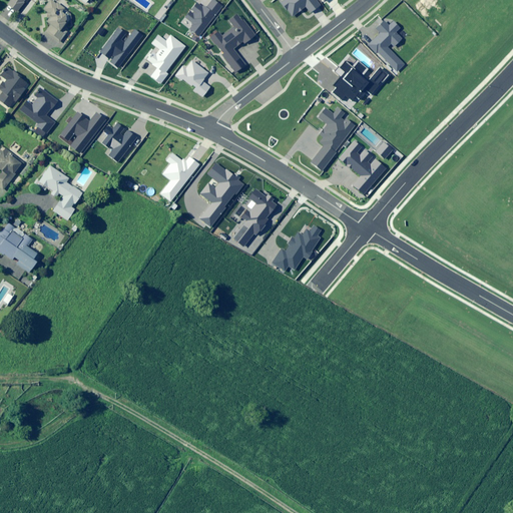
[(23,0),(9,0),(6,5),(16,12),(23,0)]
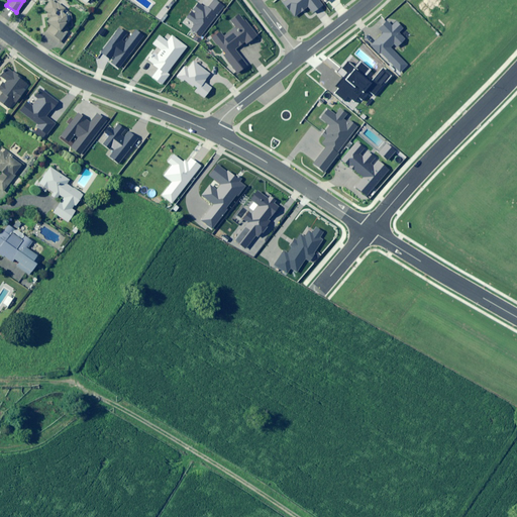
[(45,22),(48,25),(44,31),(59,42),(66,33),(62,30),(73,14),(53,0),(48,0),(42,9),(50,15),(45,22)]
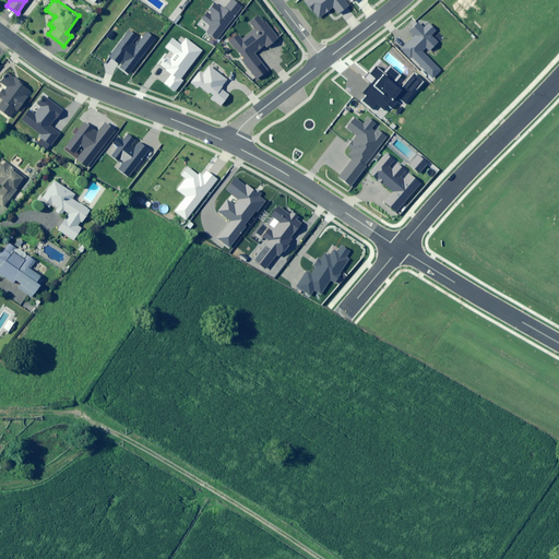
[(207,31),(218,38),(242,8),(233,0),(232,0),(224,10),(215,3),(203,19),(212,25),(207,31)]
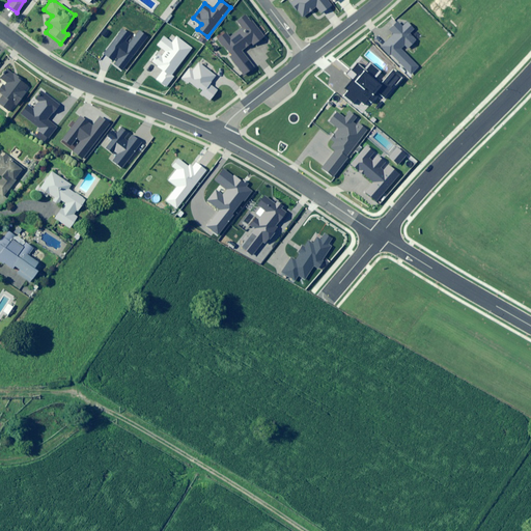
[(328,0),(294,0),(291,2),(303,17),(316,6),(322,14),(332,5),(328,0)]
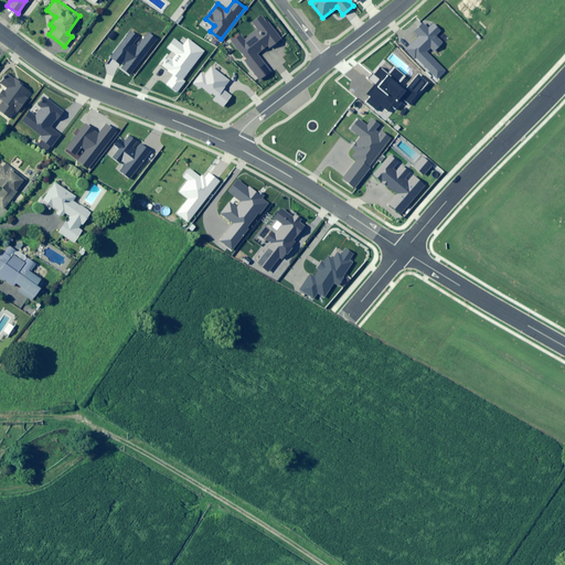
[(241,33),(232,41),(247,59),(245,61),(260,80),(272,71),(258,55),(269,45),(272,48),(281,39),(262,16),(253,23),(257,29),(245,39),(241,33)]
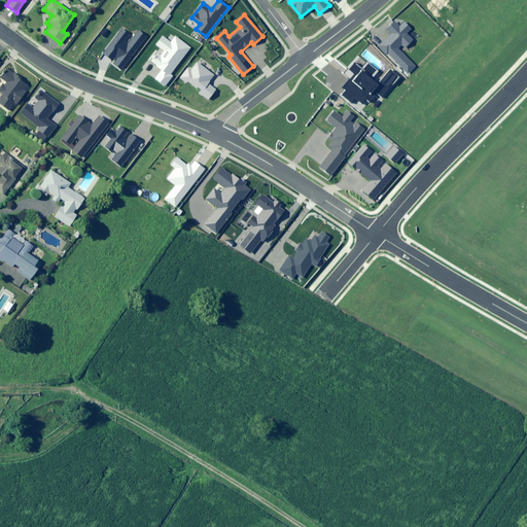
[(391,34),(379,46),(407,74),(416,65),(398,48),(401,45),(405,48),(414,39),(408,33),(412,29),(403,21),(398,26),(394,22),(387,30),(391,34)]
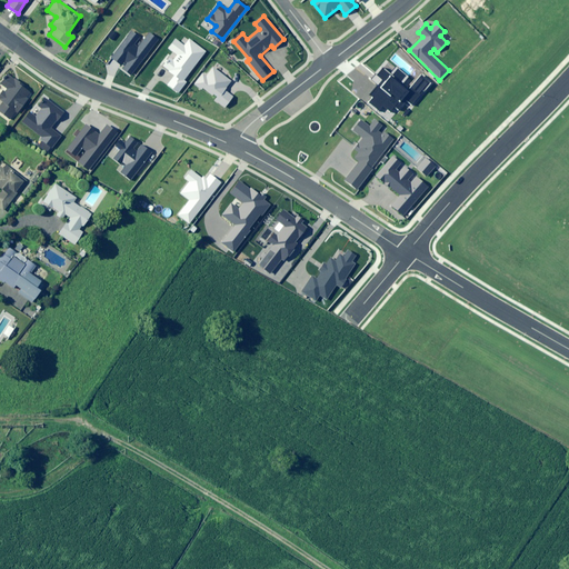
[(132,31),(112,58),(133,73),(159,40),(149,33),(145,40),(132,31)]
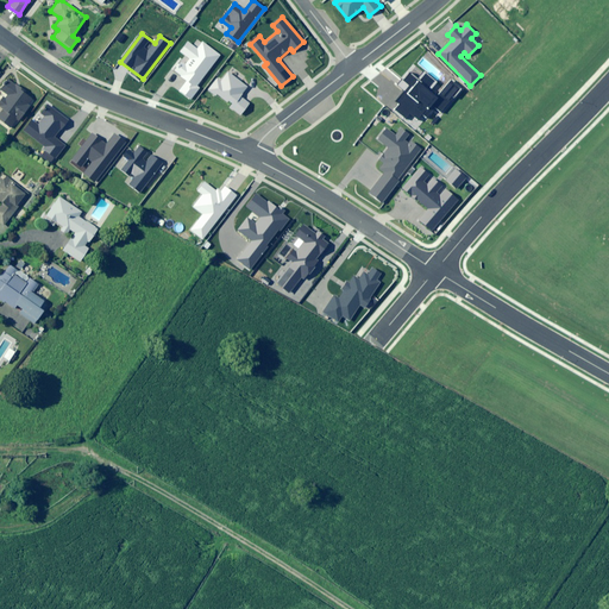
[(221,54),(203,41),(198,49),(188,42),(181,52),(190,60),(187,64),(182,61),(175,70),(188,80),(180,90),(190,99),(199,88),(196,87),(221,54)]
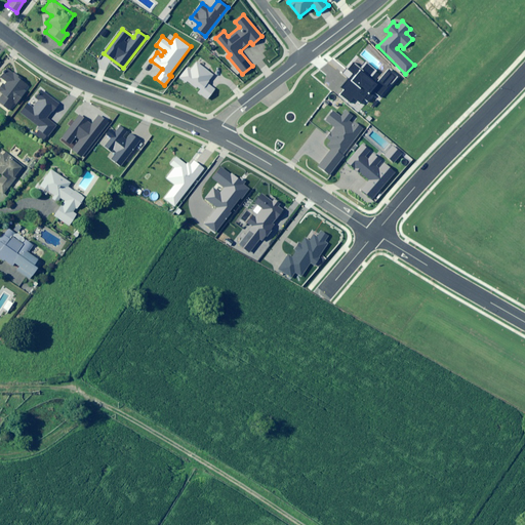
[(213,74),(197,62),(191,70),(188,68),(179,78),(187,83),(189,81),(200,90),(199,92),(207,98),(215,88),(207,83),(213,74)]
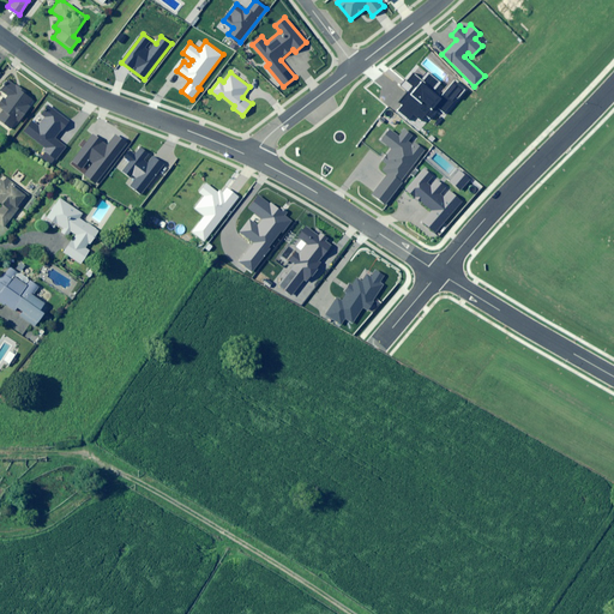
[(446,113),(465,90),(455,80),(441,97),(433,90),(440,83),(428,73),(422,80),(414,74),(408,82),(414,86),(401,103),(404,106),(402,110),(410,118),(414,113),(421,119),(426,114),(432,119),(441,108),(446,113)]
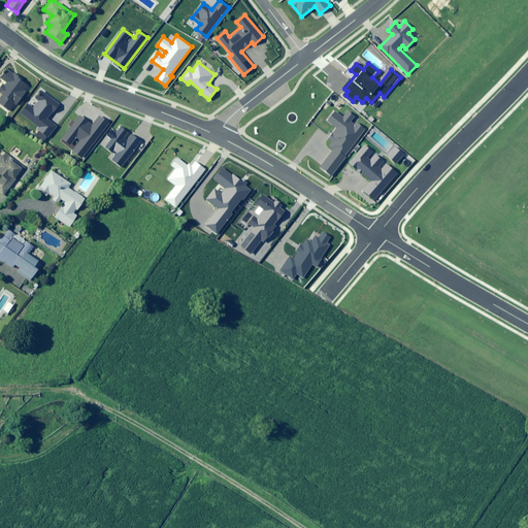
[(27,86),(6,69),(0,76),(0,87),(5,92),(0,97),(0,105),(8,112),(25,93),(23,91),(27,86)]
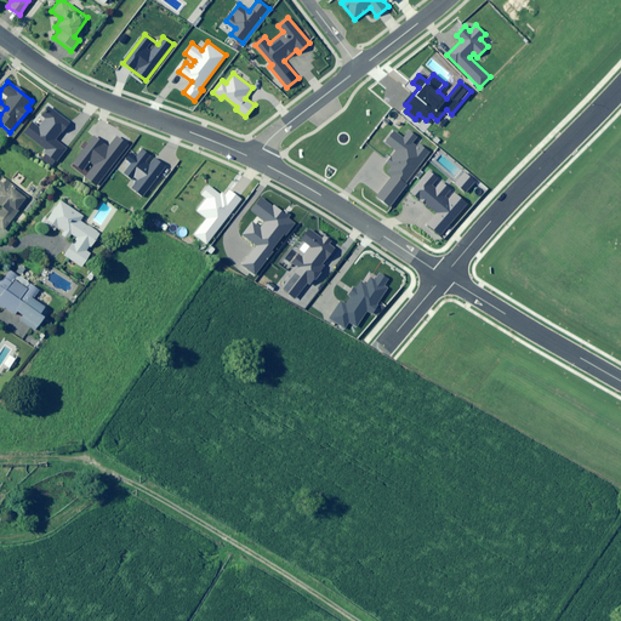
[(69,124),(49,107),(43,114),(46,118),(39,126),(34,123),(26,134),(47,152),(46,153),(57,161),(67,149),(56,141),(69,124)]
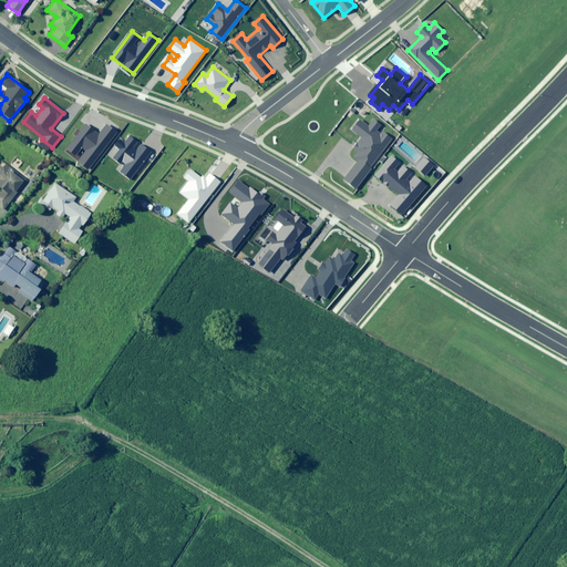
[(342,179),(357,191),(372,169),(370,167),(393,137),(387,133),(384,135),(378,131),(381,125),(373,119),(368,125),(360,119),(351,130),(361,137),(353,148),(359,153),(354,158),(357,161),(342,179)]
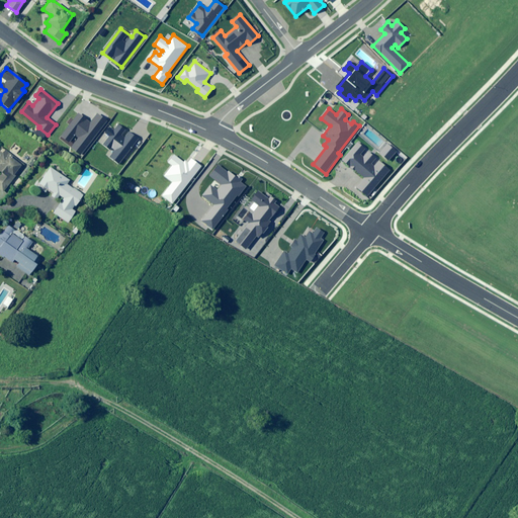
[(80,114),(62,137),(69,143),(74,135),(78,138),(71,147),(81,155),(107,120),(98,113),(90,122),(80,114)]
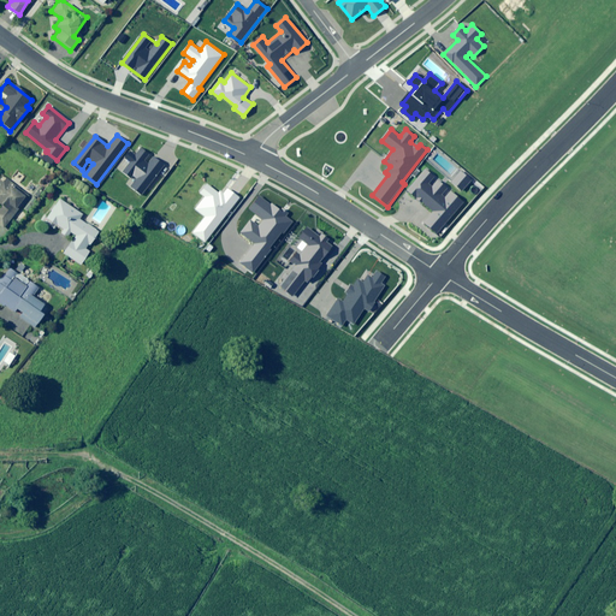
[(149,154),(140,147),(134,154),(131,153),(126,159),(130,163),(123,172),(130,177),(132,175),(137,178),(131,187),(142,195),(165,166),(153,158),(149,163),(144,160),(149,154)]
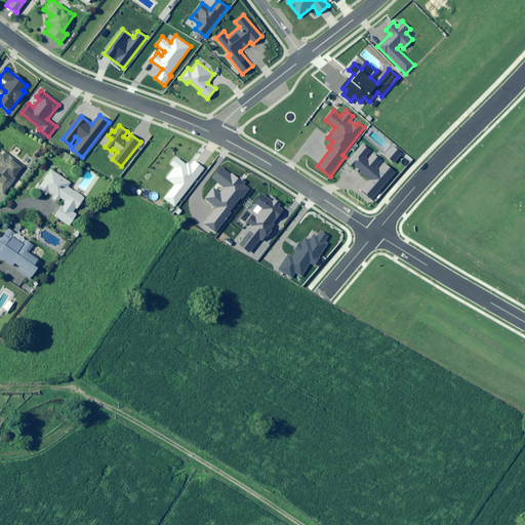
[(340,170),(373,199),(396,172),(363,145),(340,170)]
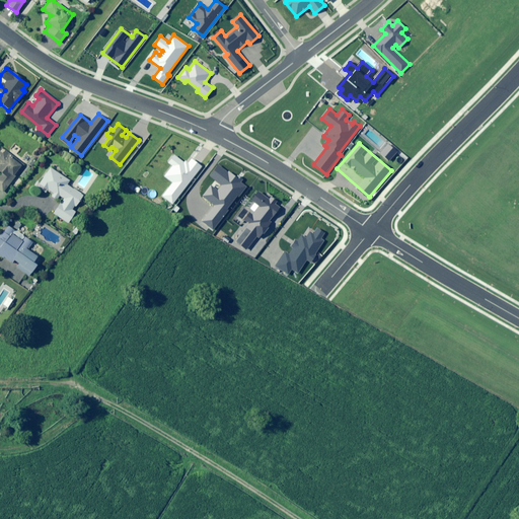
[(398,152),(389,144),(381,154),(389,162),(398,152)]
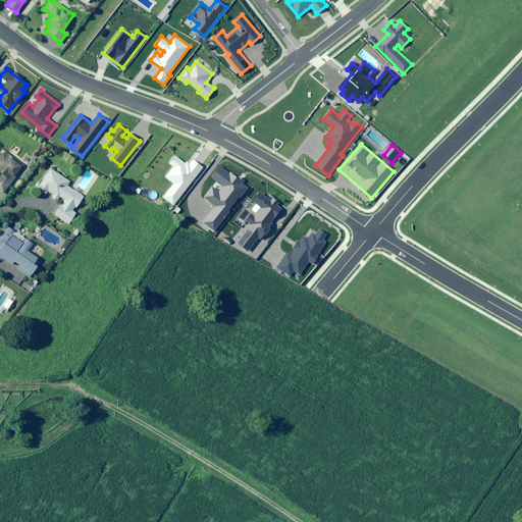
[(22,168),(1,150),(0,151),(0,173),(1,175),(0,176),(0,192),(2,194),(12,180),(22,168)]
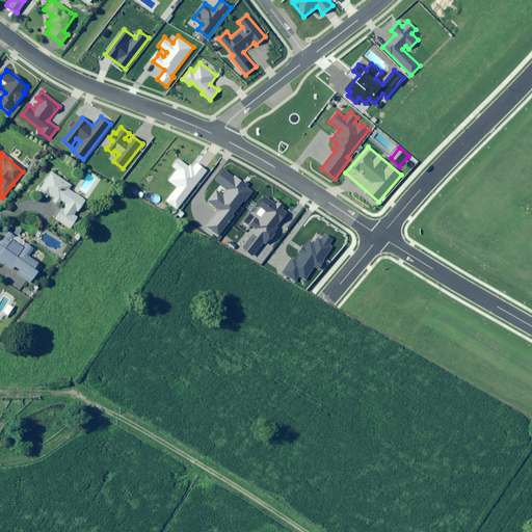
[(166,201),(177,208),(207,171),(196,163),(191,168),(179,159),(173,166),(177,170),(168,181),(177,187),(166,201)]
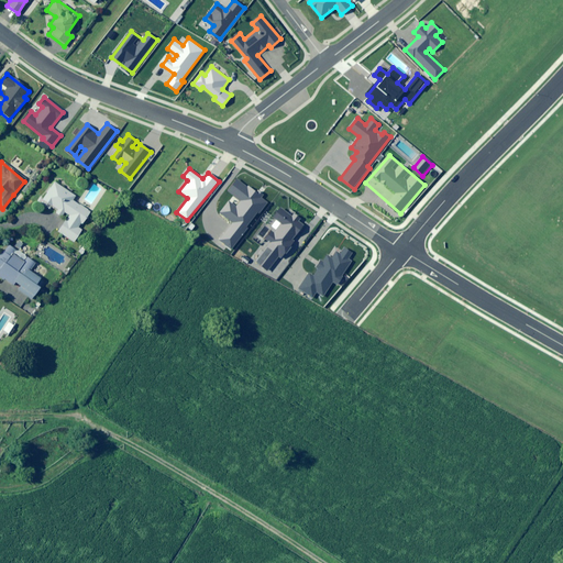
[(219,239),(231,249),(249,228),(246,227),(257,212),(260,214),(268,202),(238,178),(228,191),(241,201),(236,207),(229,201),(221,212),(233,221),(219,239)]
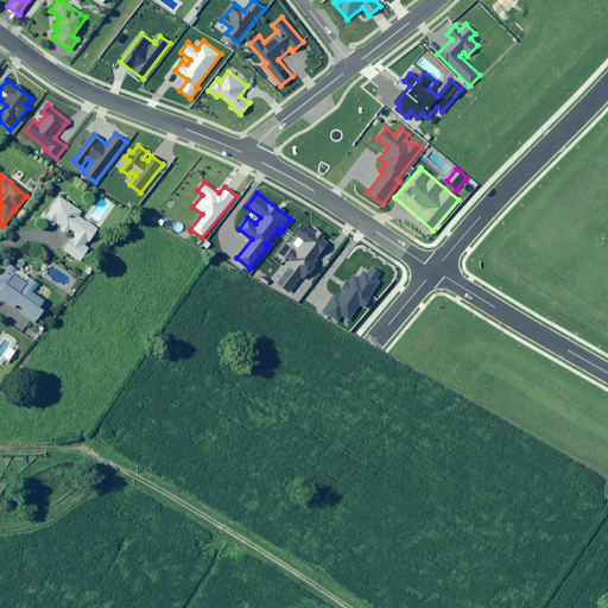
[(81,211),(58,196),(43,219),(54,226),(55,222),(62,227),(59,230),(65,234),(69,229),(74,233),(62,251),(78,261),(88,248),(84,246),(97,228),(78,216),(81,211)]
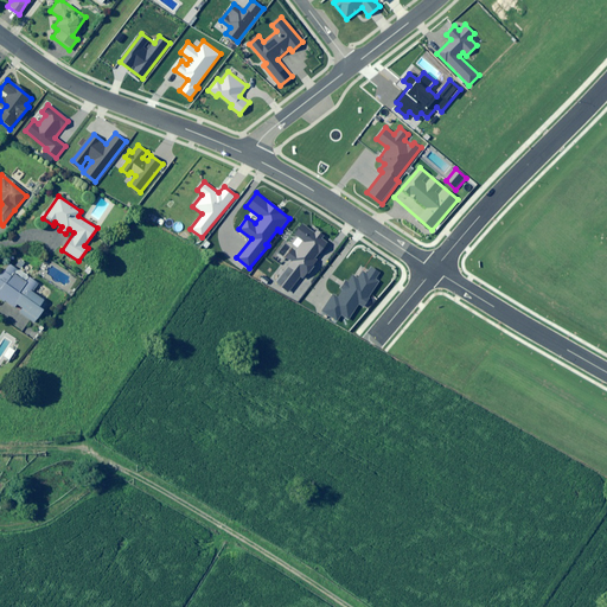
[(272,279),(287,292),(300,276),(304,279),(319,261),(315,257),(328,242),(323,237),(324,236),(317,230),(314,231),(305,223),(296,234),(305,241),(299,248),(291,241),(279,255),(286,262),(272,279)]
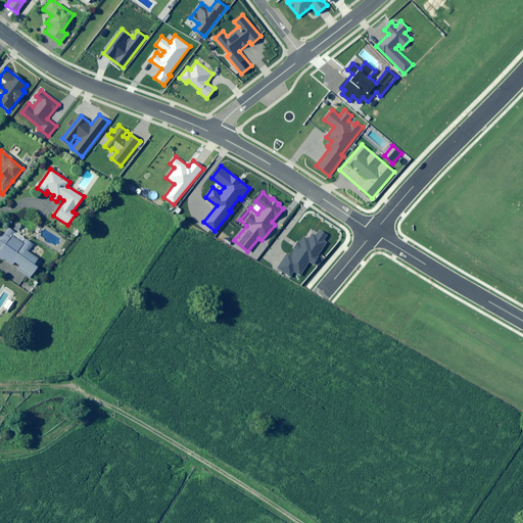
[(294,271),(300,275),(310,262),(315,265),(320,257),(317,255),(326,243),(323,241),(327,235),(320,230),(316,237),(311,234),(307,239),(304,237),(300,243),(298,242),(294,248),(296,249),(291,257),(287,254),(278,269),(291,277),(294,271)]
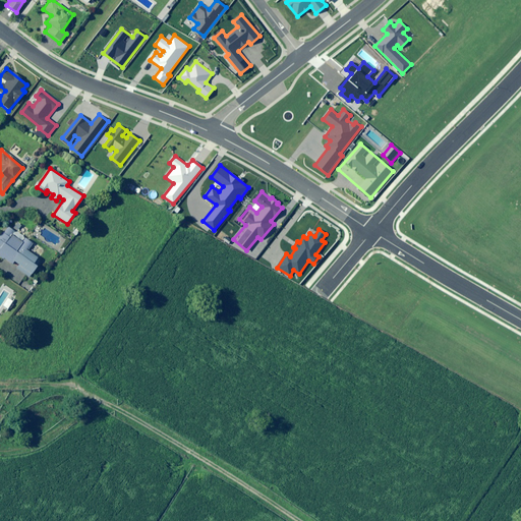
[(21,243),(2,230),(0,233),(0,254),(12,264),(13,262),(31,274),(40,261),(26,251),(32,243),(24,238),(21,243)]
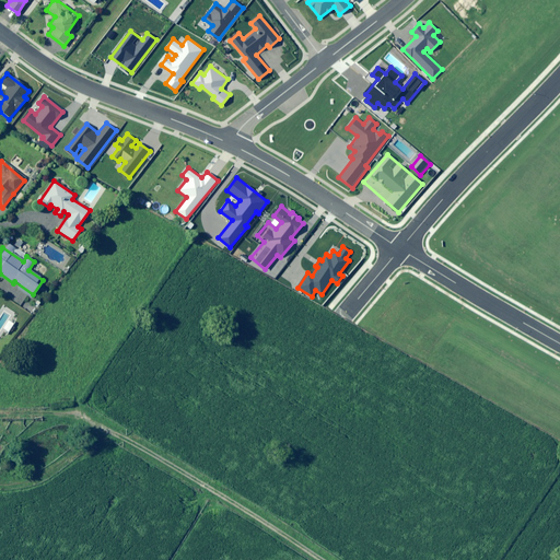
All buildings are outlined.
